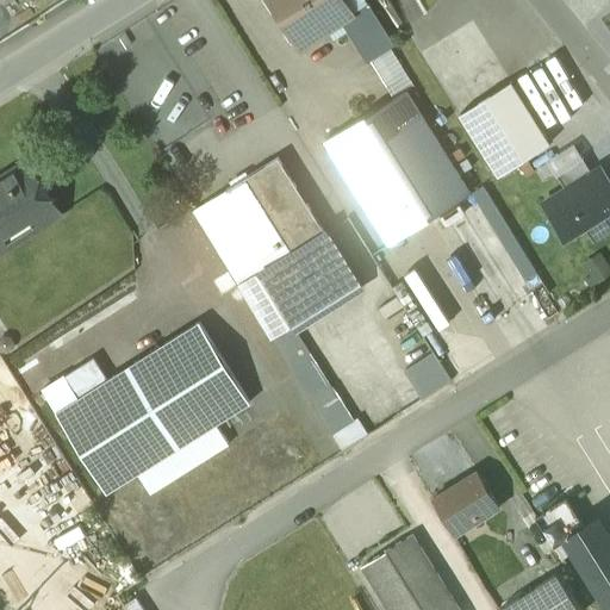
[(344,0),(280,0),(306,42),(353,13),(344,0)]
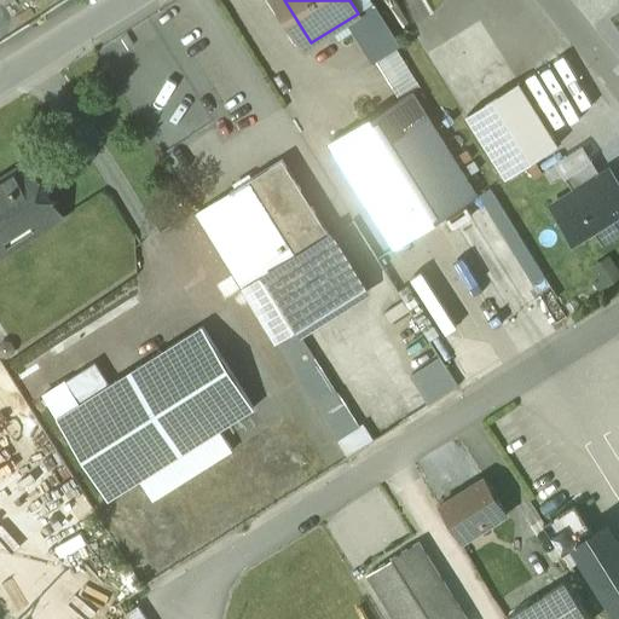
[(379,38),(364,15),(350,24),(374,64),(401,46),(391,30),(379,38)]
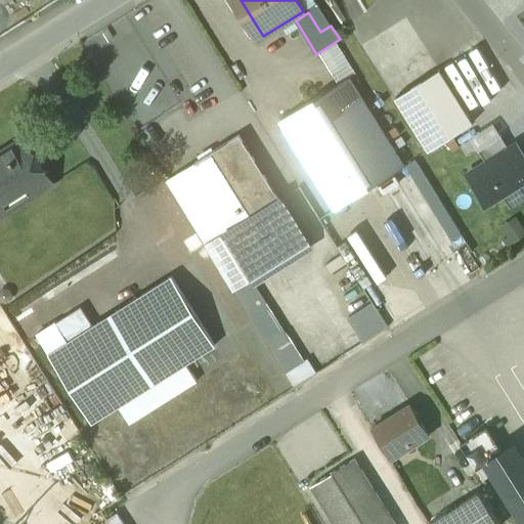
[(473,123),(439,70),(395,97),(428,151),(473,123)]
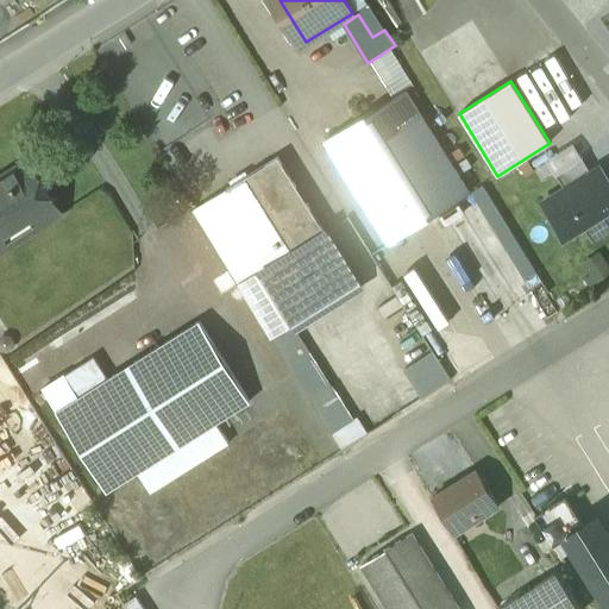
[(470,194),(406,89),(326,139),(390,243),(470,194)]
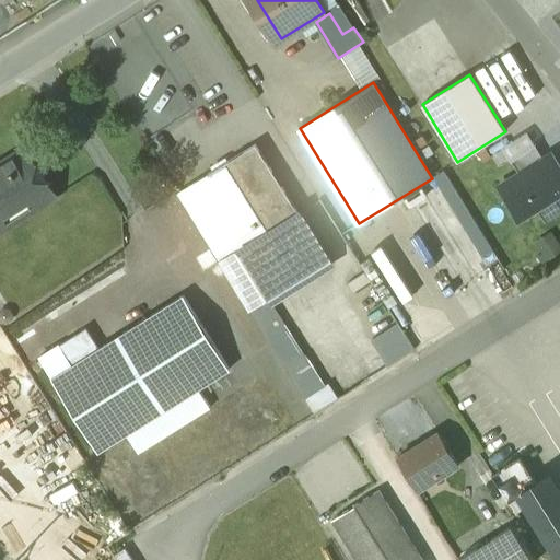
[(298,212),(255,143),(209,173),(237,219),(251,241),(298,212)]
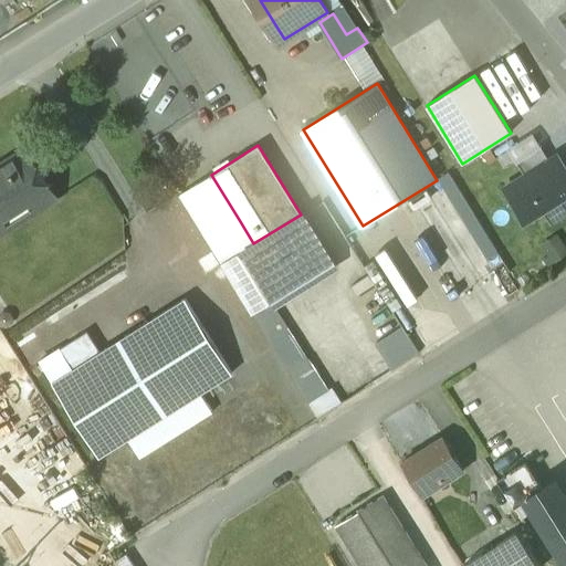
[(517,163),(526,177),(551,161),(542,147),(517,163)]
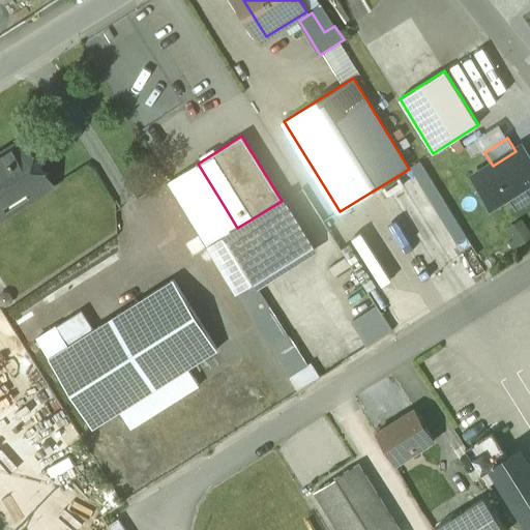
[(25,140),(0,154),(0,209),(29,192),(33,199),(54,186),(25,140)]
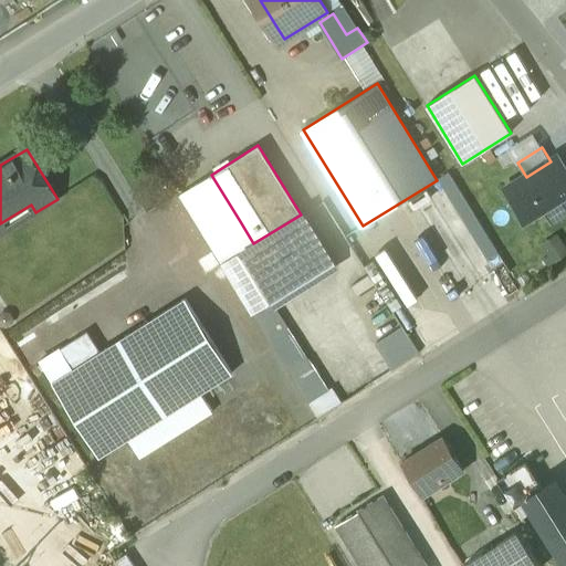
[(565,169),(558,157),(551,161),(526,177),(504,190),(524,222),(544,210),(552,222),(565,212),(565,169)]
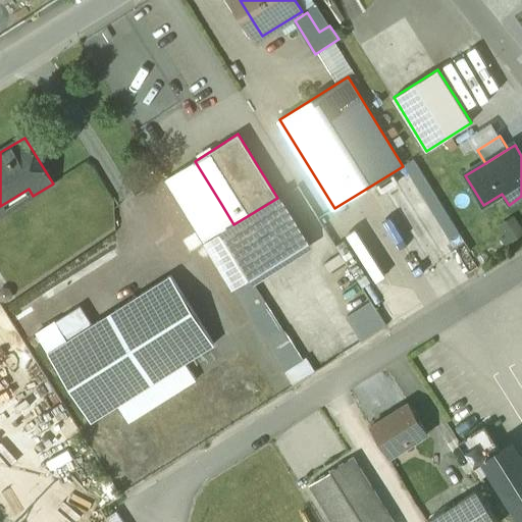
[(233,224),(221,232),(249,278),(309,241),(280,196),(277,198),(233,224)]
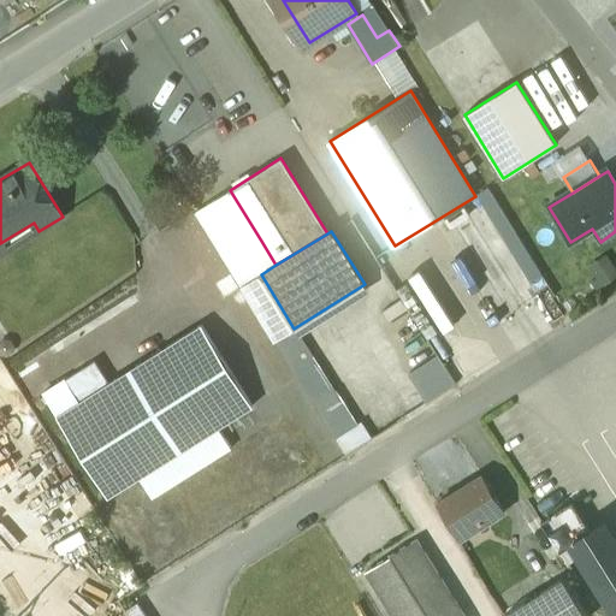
[(261,241),(225,264),(241,288),(241,286),(261,274),(276,265),(261,241)]
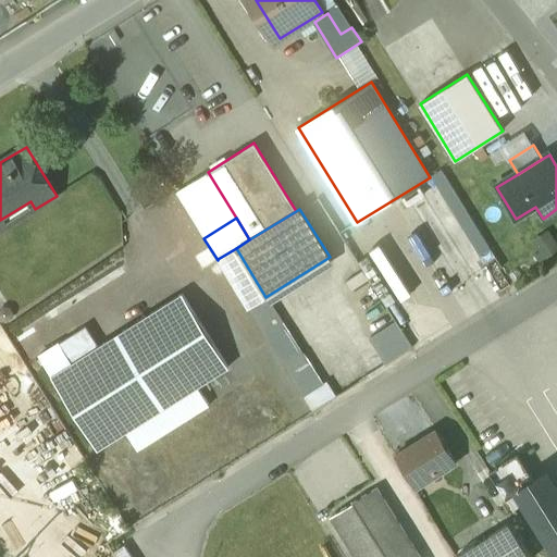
[(265,297),(236,248),(218,259),(248,308),(265,297)]
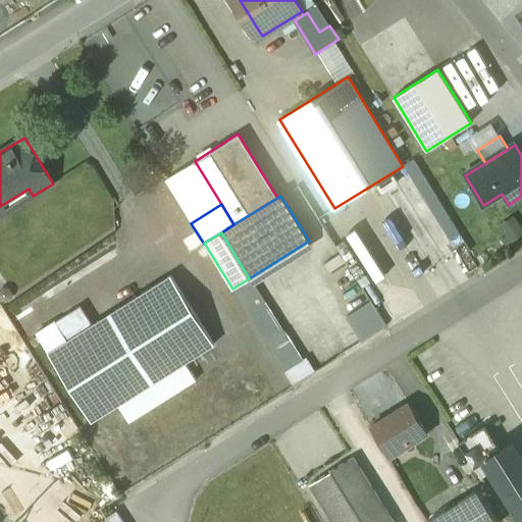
[(329,273),(346,262),(340,254),(323,264),(329,273)]
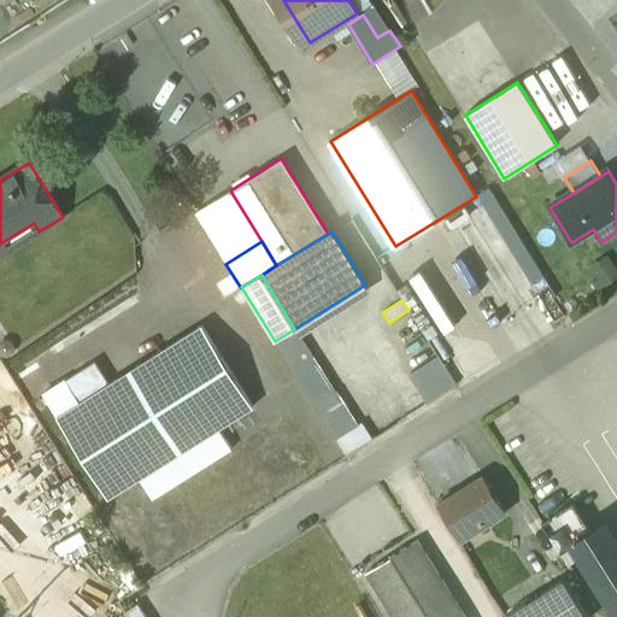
[(80,401),(57,416),(109,498),(253,406),(201,324),(109,383),(80,401)]
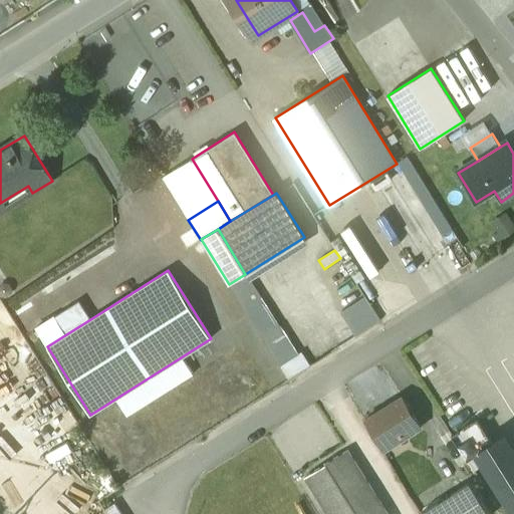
[(229,284),(245,309),(263,297),(245,274),(229,284)]
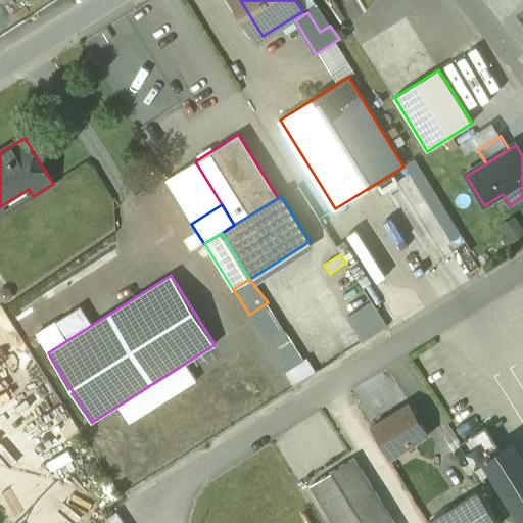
[(373,304),(349,319),(364,341),(387,326),(373,304)]
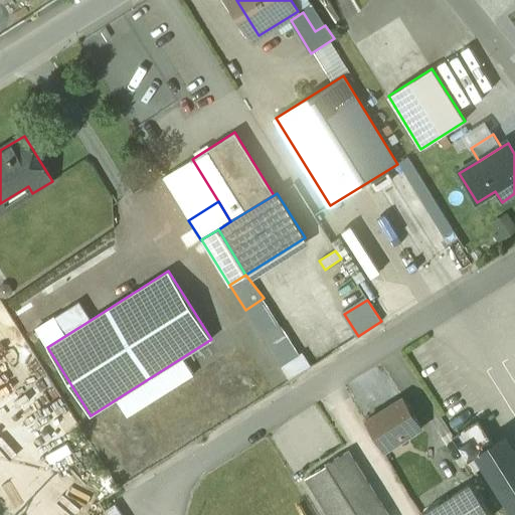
[(80,303),(55,318),(66,335),(91,320),(80,303)]
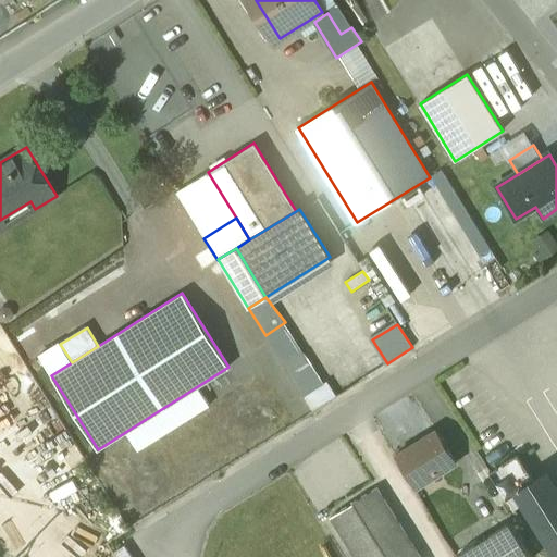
[(59,342),(39,355),(51,375),(72,362),(60,344),(59,342)]
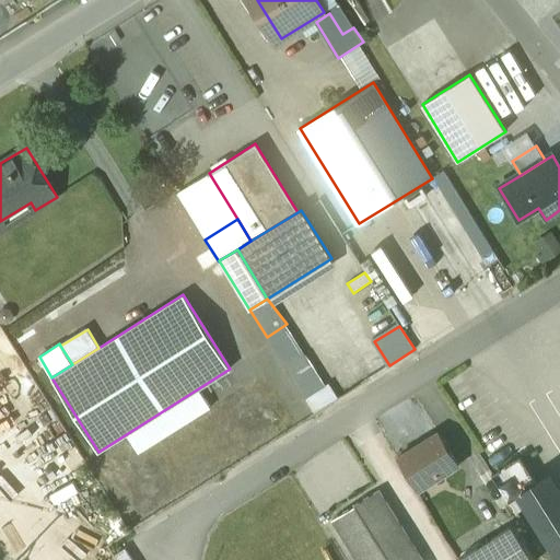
[(287,368),(293,377),(313,365),(306,354),(287,368)]
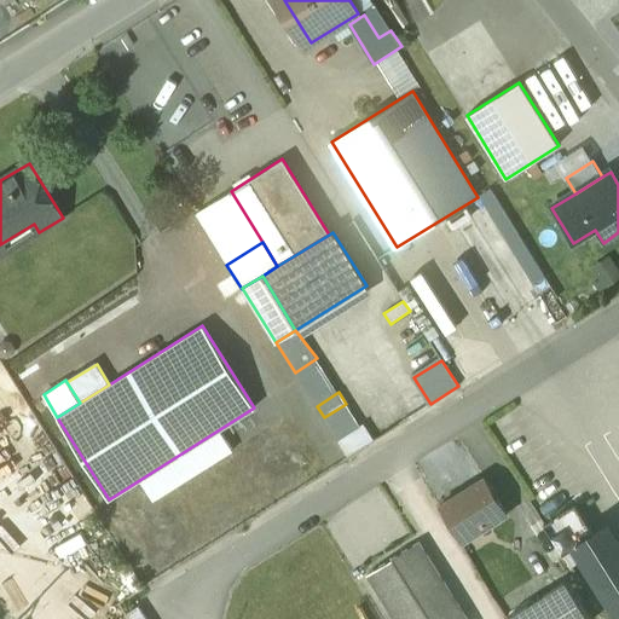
[(324,417),(331,429),(354,415),(346,404),(324,417)]
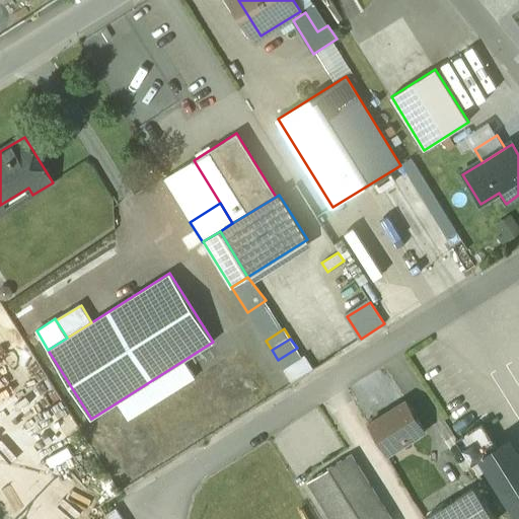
[(278,360),(284,369),(303,358),(297,348),(278,360)]
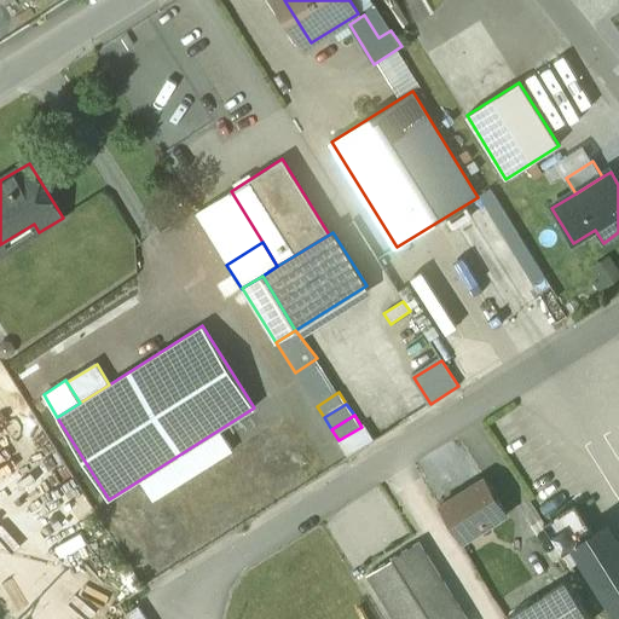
[(362,427),(339,440),(348,455),(371,439),(363,426),(362,427)]
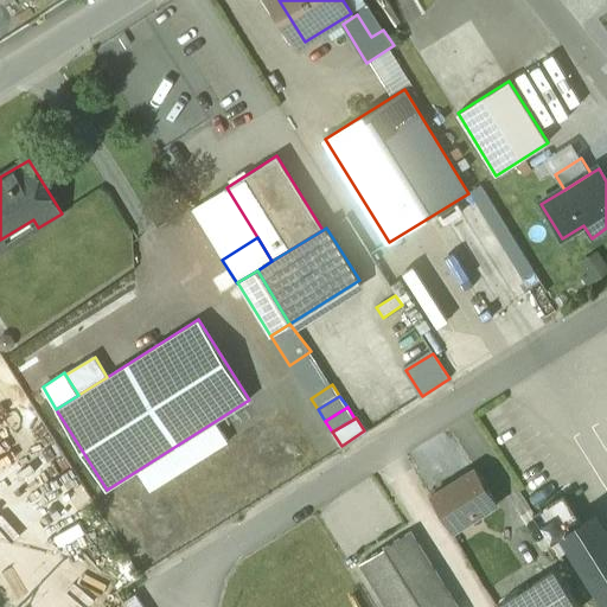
[(475,470),(430,497),(451,529),(472,516),(473,516),(475,515),(477,517),(497,504),(475,470)]
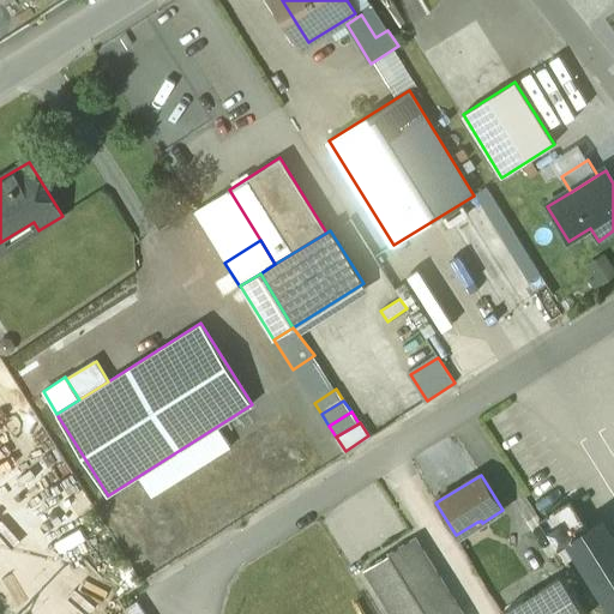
[(570,499),(539,519),(558,549),(570,542),(569,540),(588,528),(570,499)]
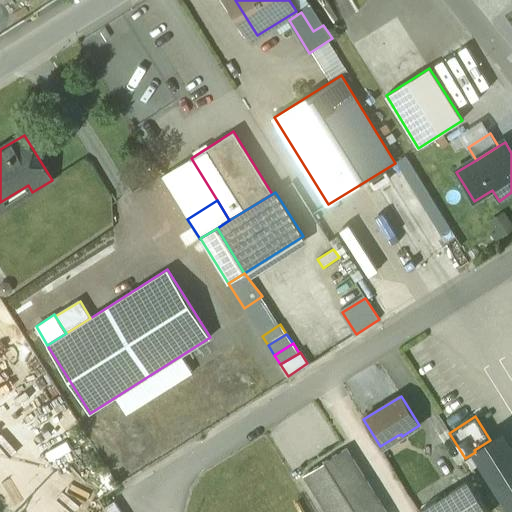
[(511,450),(501,433),(490,440),(474,450),(475,452),(511,509),(511,450)]
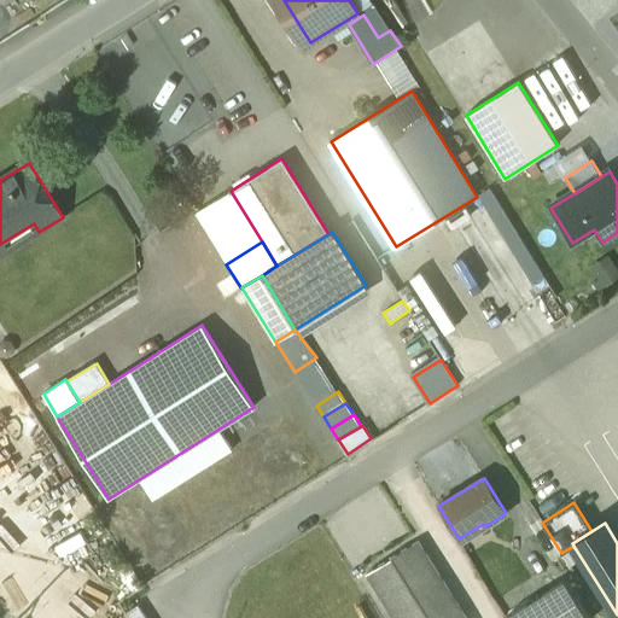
[(465,617),(418,541),(366,572),(394,617),(465,617)]
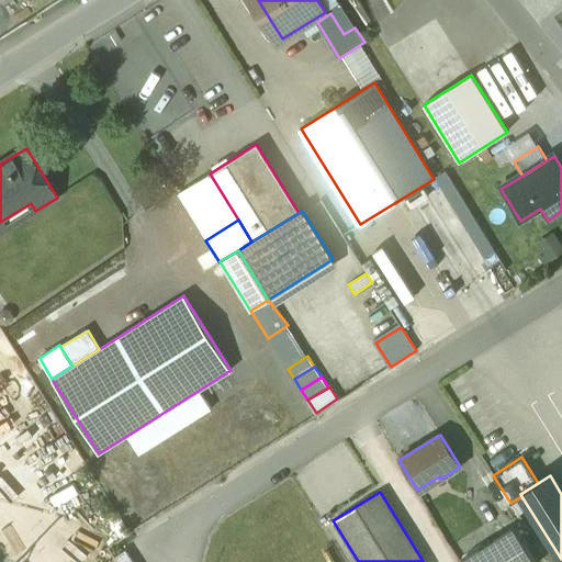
[(532,561),(512,528),(459,561),(532,561)]
